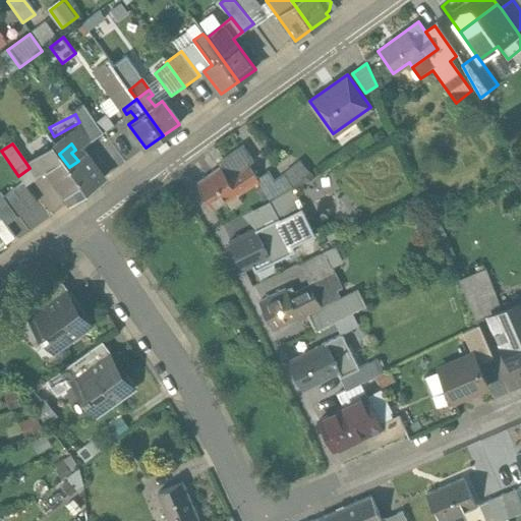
[(243,146),(218,163),(221,167),(196,184),(214,209),(237,193),(238,195),(257,182),(259,180),(257,177),(250,166),(251,165),(250,164),(254,161),(243,146)]
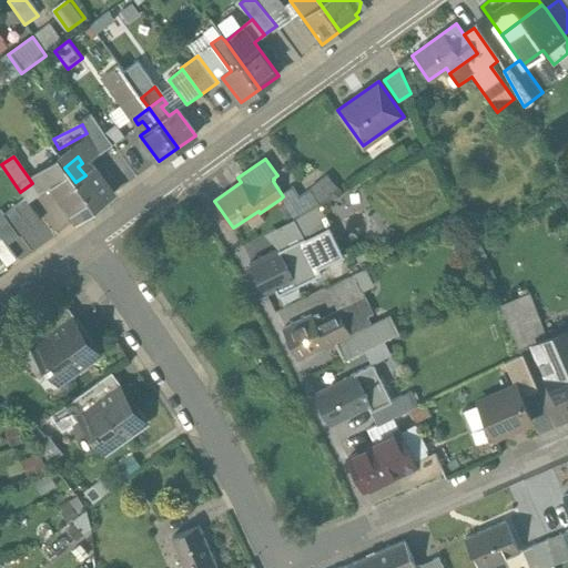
[(64,168),(52,176),(54,180),(63,191),(75,182),(64,168)]
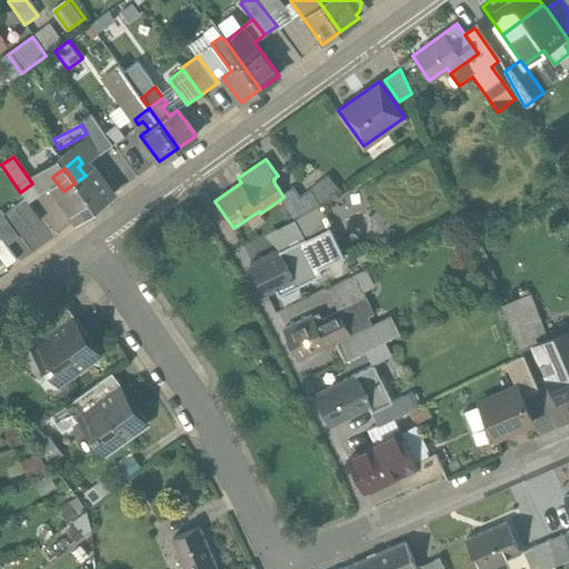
[(86,176),(76,182),(95,208),(113,195),(95,169),(86,176)]
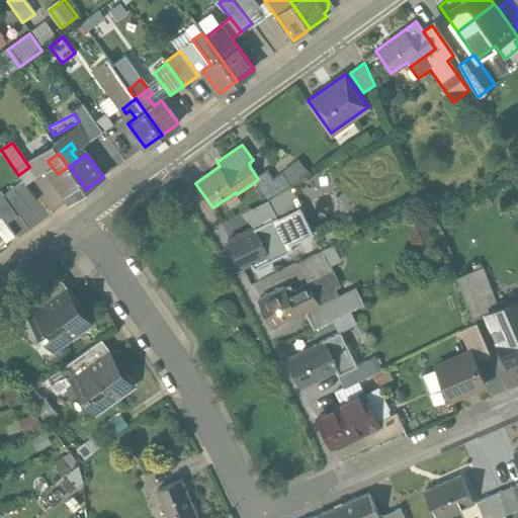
[(69,166),(58,174),(50,164),(45,168),(70,201),(86,189),(69,166)]
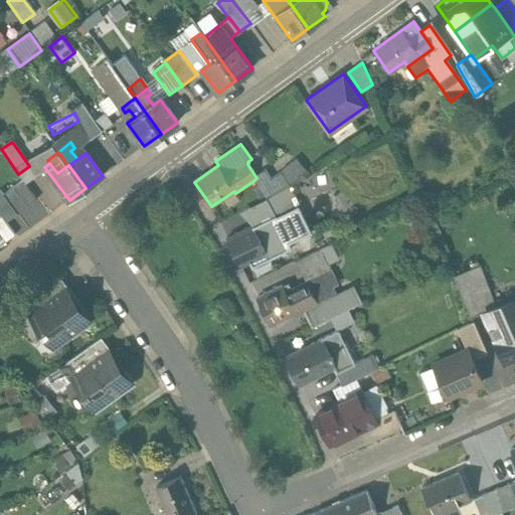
[(267,168),(254,175),(256,178),(254,180),(266,198),(290,185),(282,171),(272,177),(267,168)]
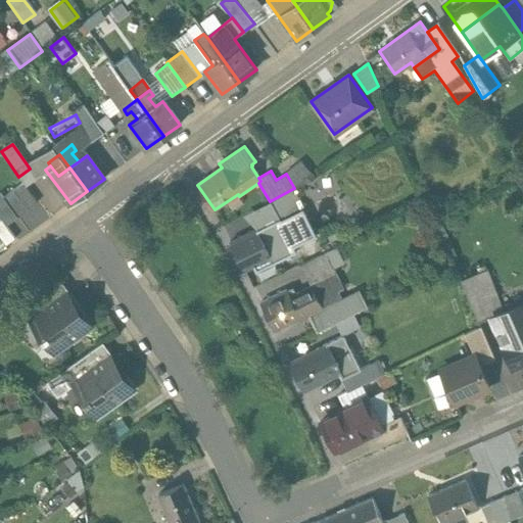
[(22,183),(3,197),(17,217),(37,203),(22,183)]
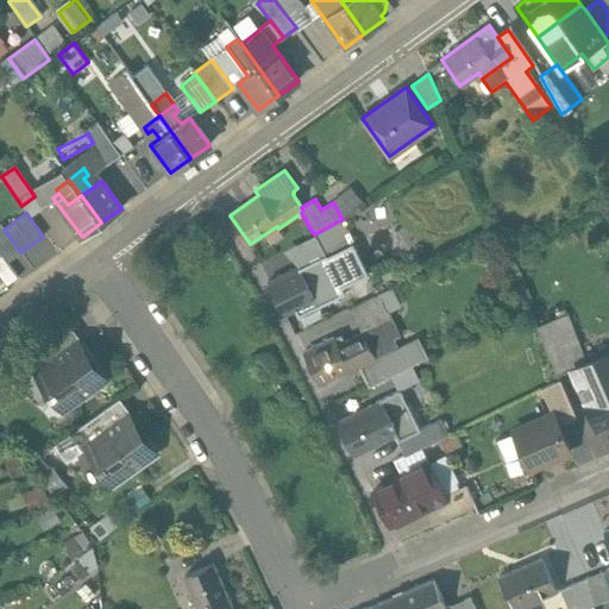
[(343,219),(314,234),(314,236),(325,255),(326,255),(327,256),(352,244),(355,243),(343,219)]
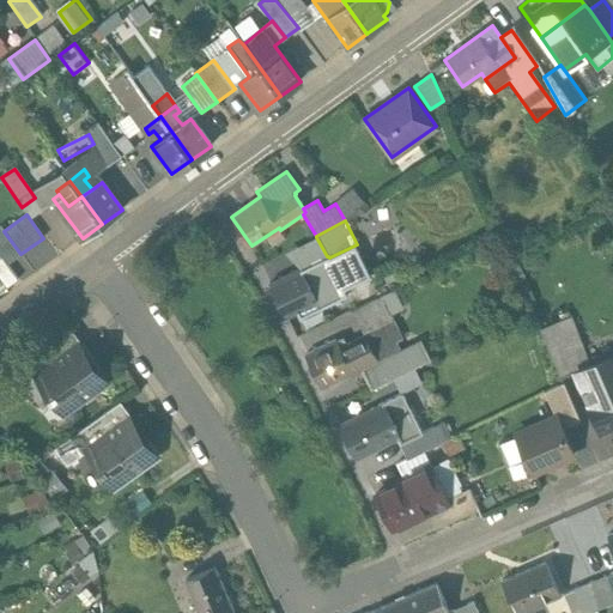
[(0,226),(0,254),(6,263),(20,254),(4,231),(0,226)]
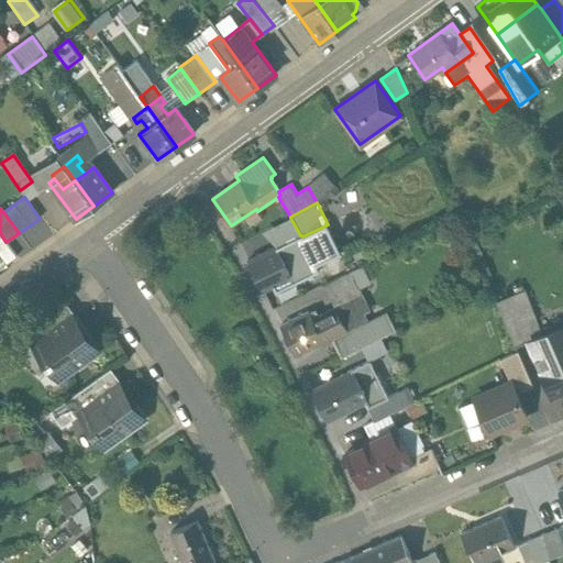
[(326,225),(302,236),(301,235),(300,235),(277,247),(277,246),(247,261),(263,293),(273,288),(276,294),(319,272),(317,266),(340,254),(326,225)]
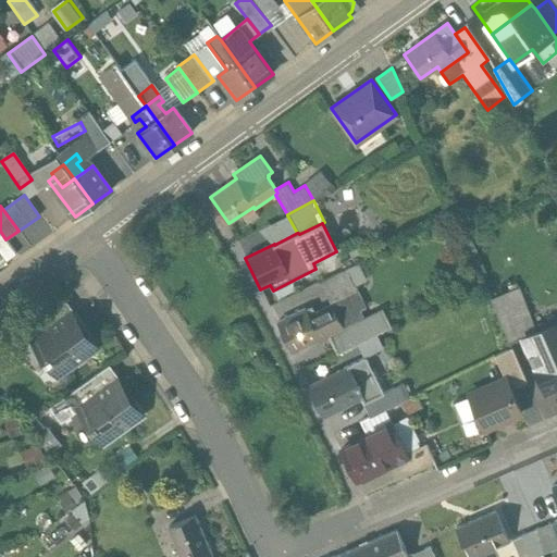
[(519,288),(491,300),(509,345),(523,338),(537,332),(519,288)]
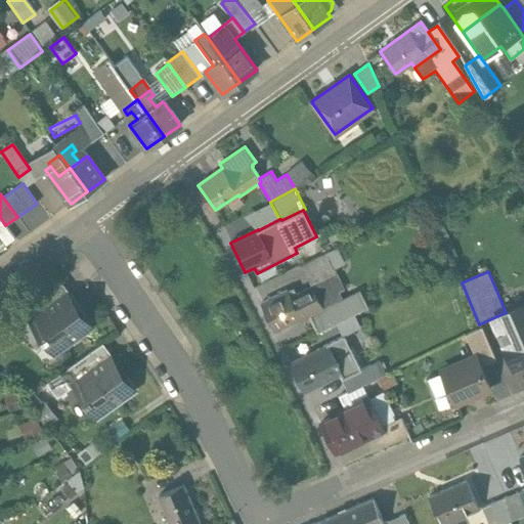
[(288,289),(260,303),(273,330),(298,317),(299,320),(322,308),(313,290),(293,300),(288,289)]
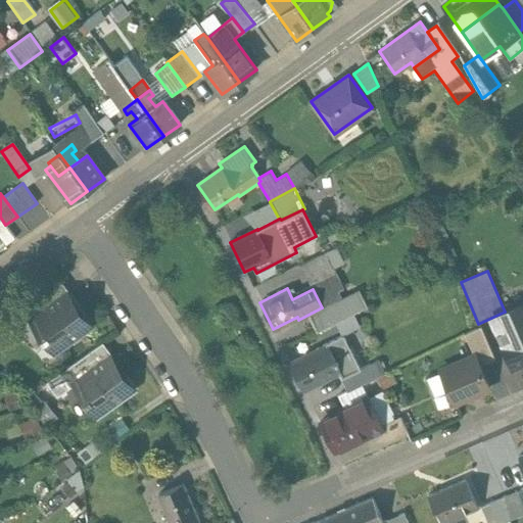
[(42,292),(4,320),(14,333),(34,320),(33,319),(51,304),(42,292)]
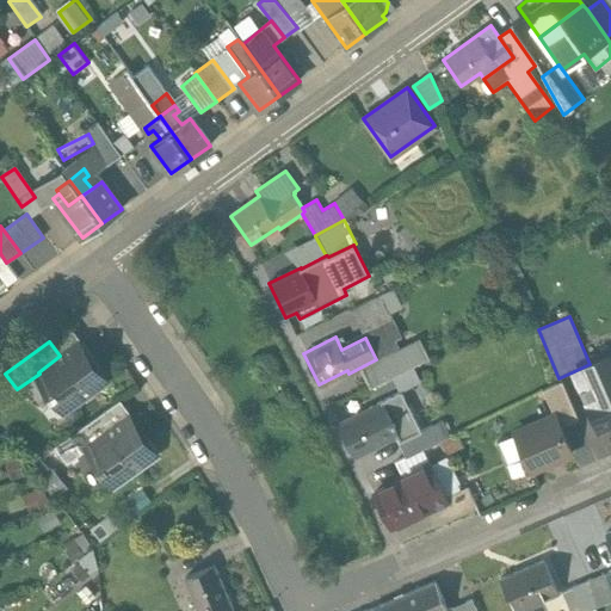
[(75,346),(61,357),(60,356),(38,372),(39,374),(65,408),(100,381),(75,346)]
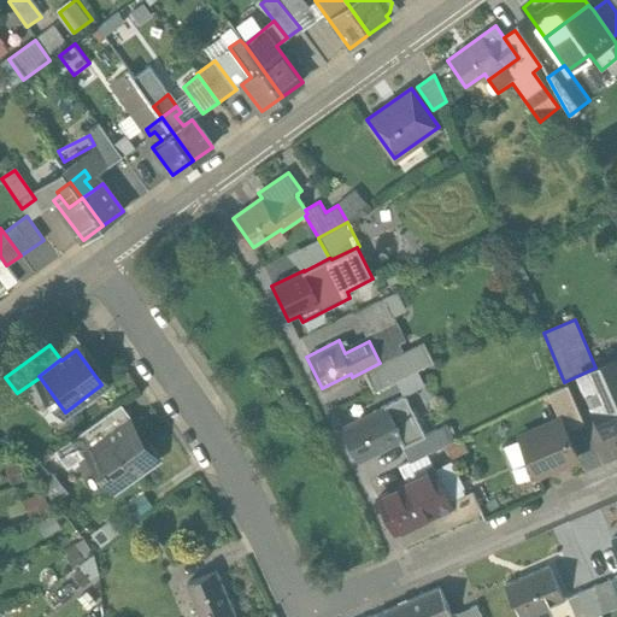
[(616,358),(595,368),(580,375),(606,438),(616,432),(616,358)]
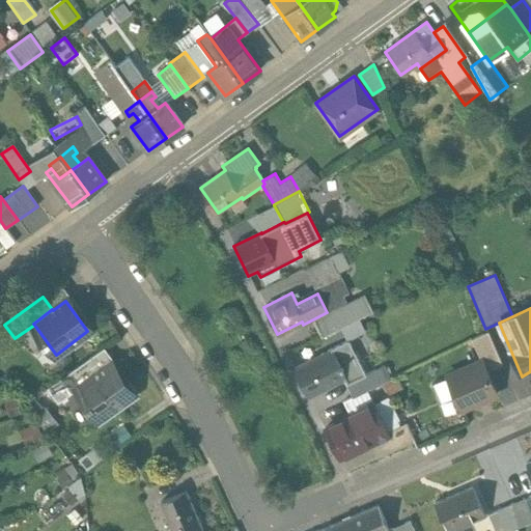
[(501,366),(487,333),(471,341),(480,363),(481,362),(485,372),(501,366)]
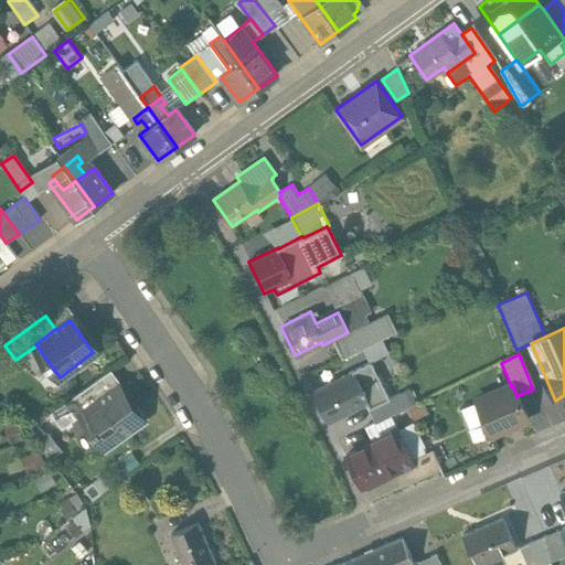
[(342,379),(313,392),(328,422),(353,408),(354,412),(368,404),(352,372),(341,377),(342,379)]
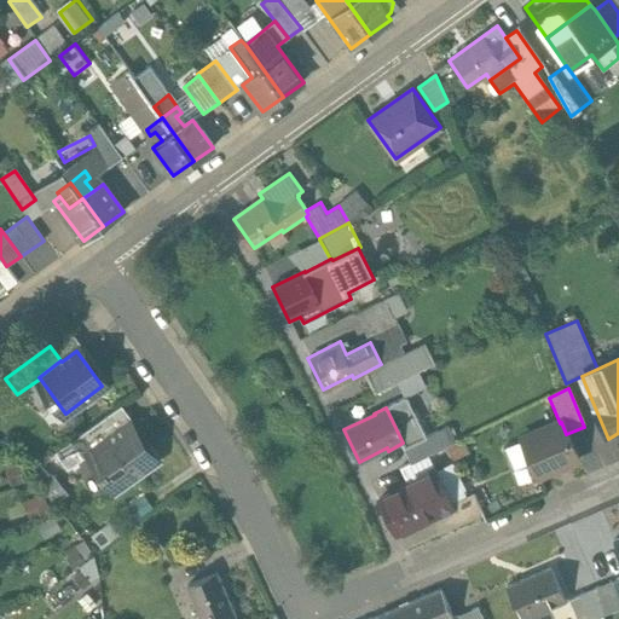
[(100,421),(53,453),(65,470),(91,452),(91,451),(111,437),(100,421)]
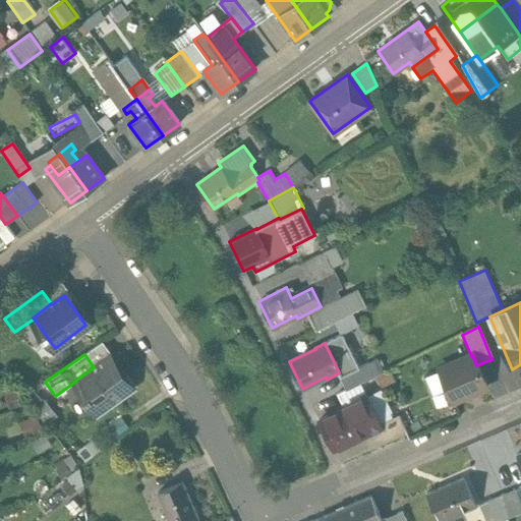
[(471,356),(439,370),(452,402),(486,388),(476,365),(472,355),(471,356)]
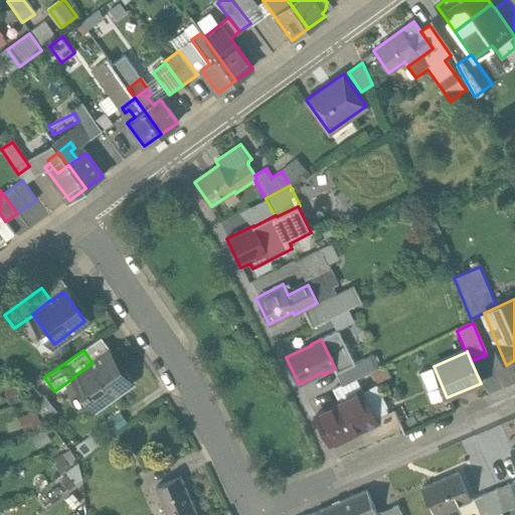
[(107,354),(93,364),(93,363),(75,375),(75,376),(97,406),(128,384),(107,354)]
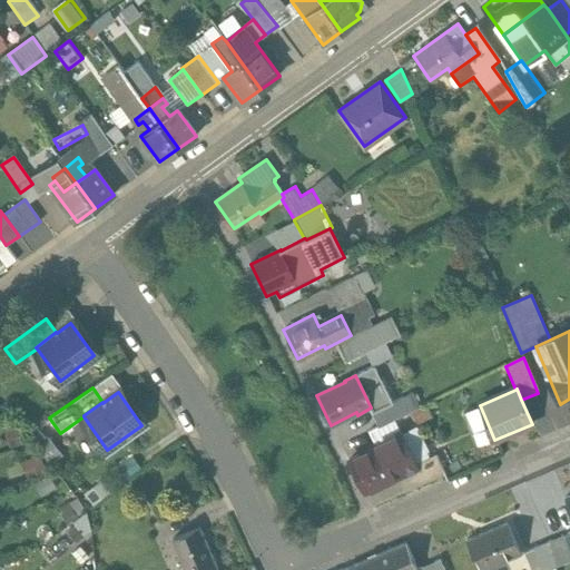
[(376,445),(376,446),(349,461),(363,490),(390,477),(391,480),(404,473),(411,487),(443,471),(435,454),(415,464),(400,433),(376,445)]
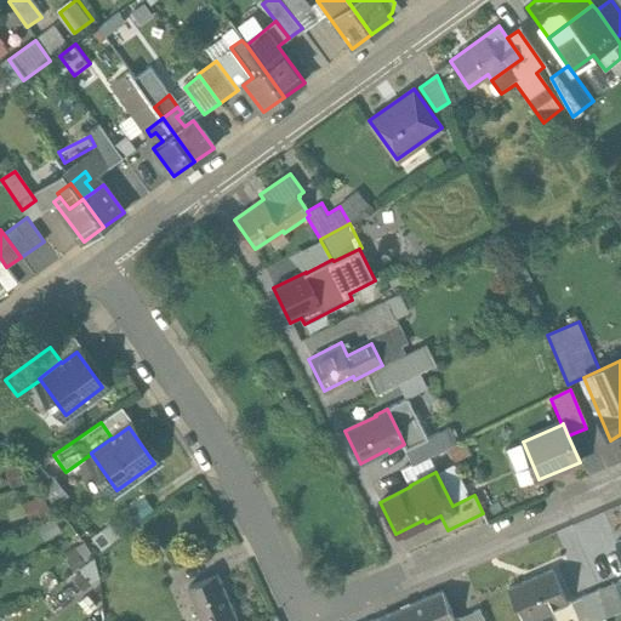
[(551,569),(507,588),(520,620),(528,620),(567,604),(551,569)]
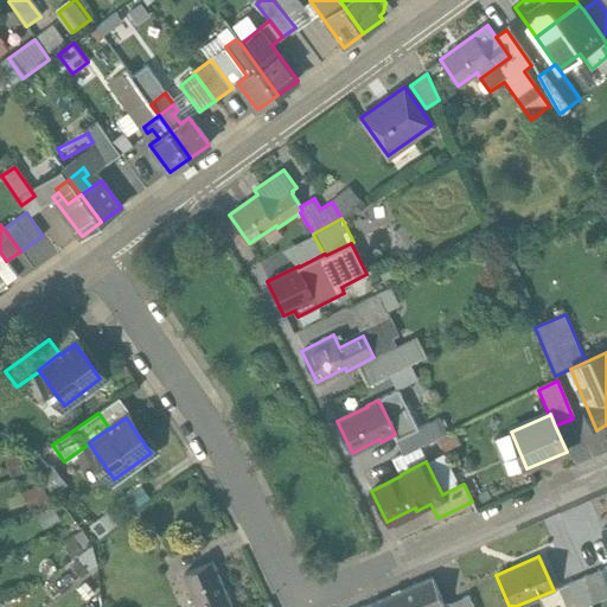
[(230,606),(213,567),(183,580),(193,606),(230,606)]
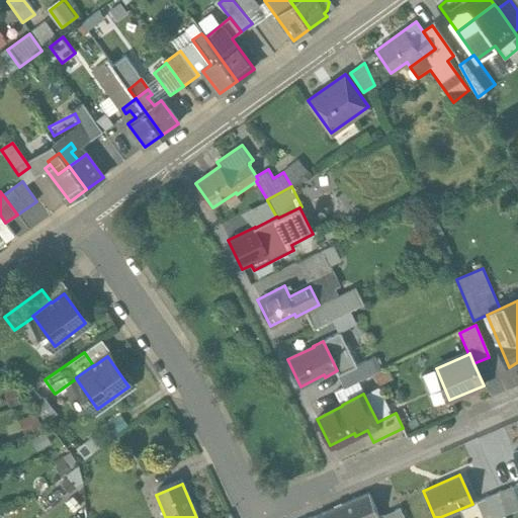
[(517,498),(513,487),(478,501),(484,517),(499,517),(517,510),(517,498)]
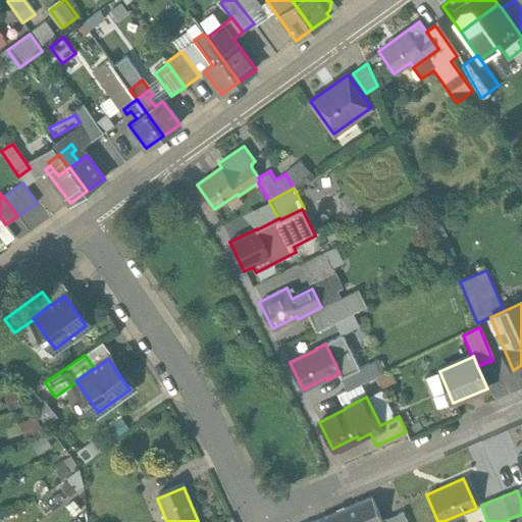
[(372,498),(327,517),(328,521),(382,521),(372,498)]
